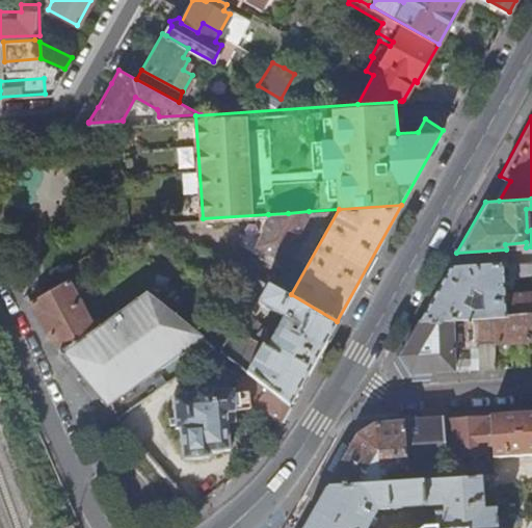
[(283,259),(309,211),(288,213),(268,214),(256,242),(283,259)]
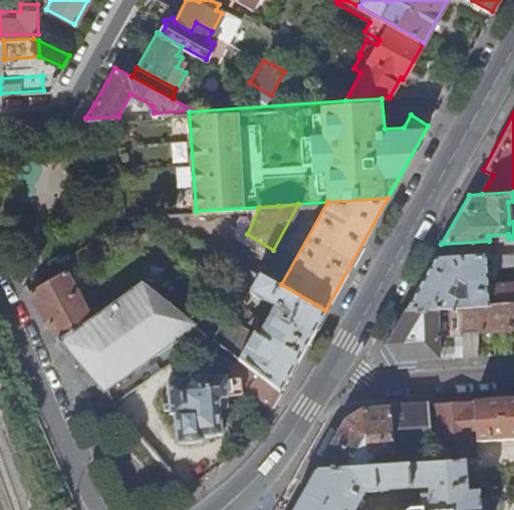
[(477,305),(507,303),(513,302),(513,282),(487,285),(486,279),(496,279),(495,269),(513,267),(513,251),(435,257),(405,310),(477,305)]
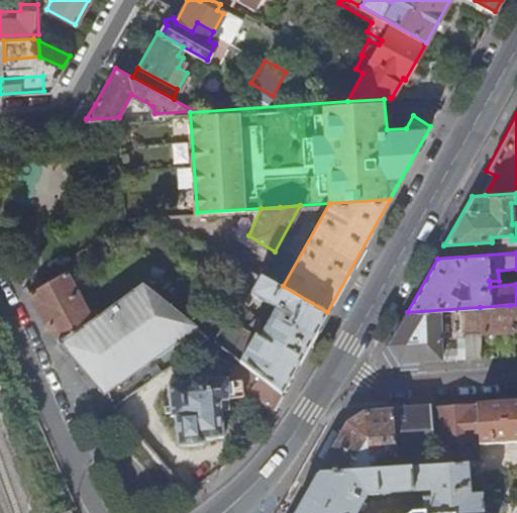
[(327,312),(283,286),(233,259),(225,274),(252,289),(250,292),(276,305),(271,315),(265,311),(263,315),(260,321),(266,324),(261,333),(245,325),(226,315),(215,336),(261,373),(283,390),(327,312)]
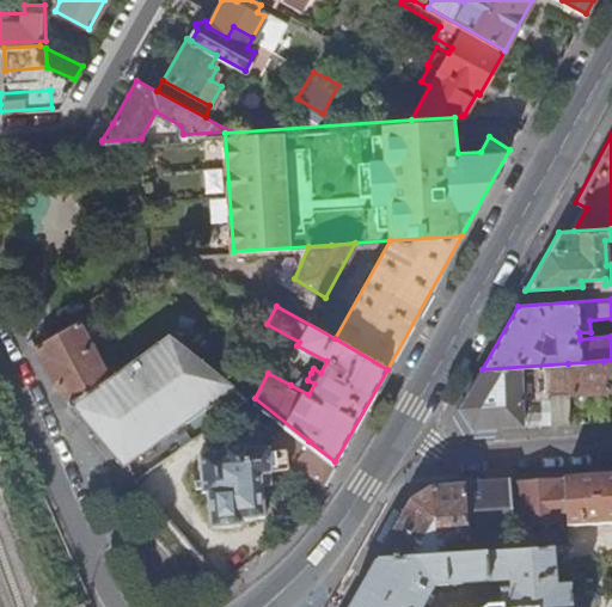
[(114,373),(79,319),(34,347),(54,385),(67,400),(114,373)]
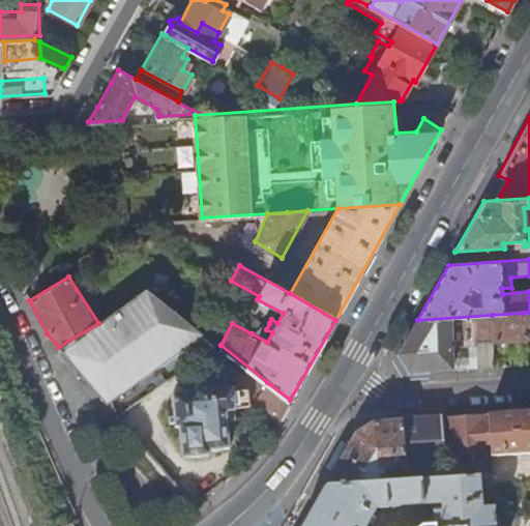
[(215,341),(148,288),(104,321),(98,323),(58,347),(116,414),(215,341)]
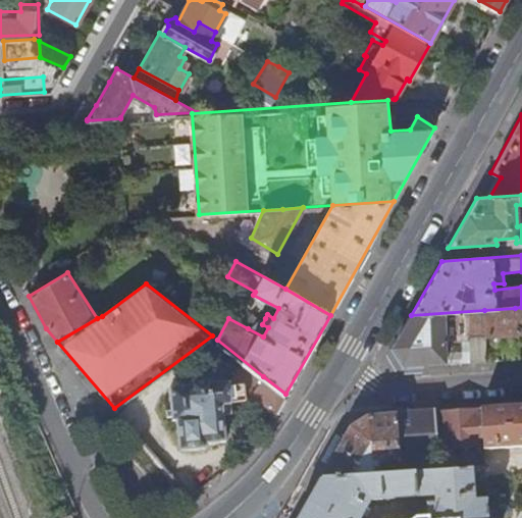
[(517,333),(515,308),(484,310),(486,337),(517,333)]
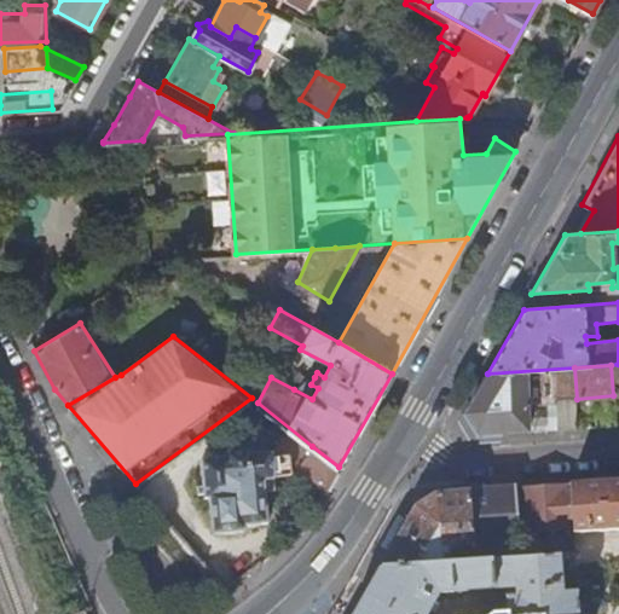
[(557,428),(555,394),(566,393),(566,399),(577,399),(574,368),(487,374),(476,393),(467,411),(480,433),(557,428)]
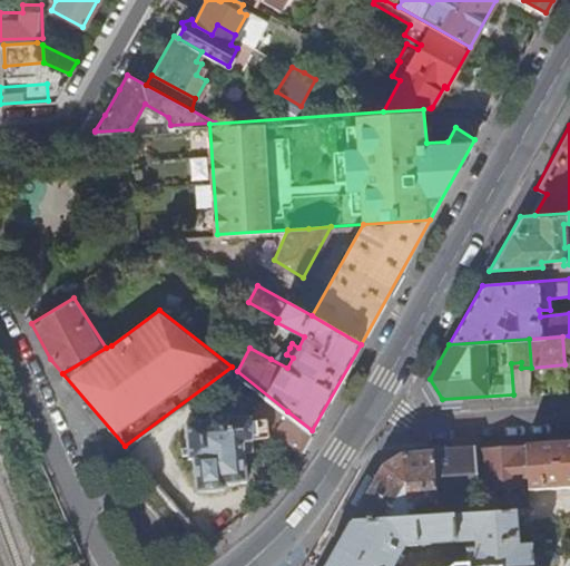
[(293,358),(286,354),(290,348),(283,347),(271,359),(287,368),(293,358)]
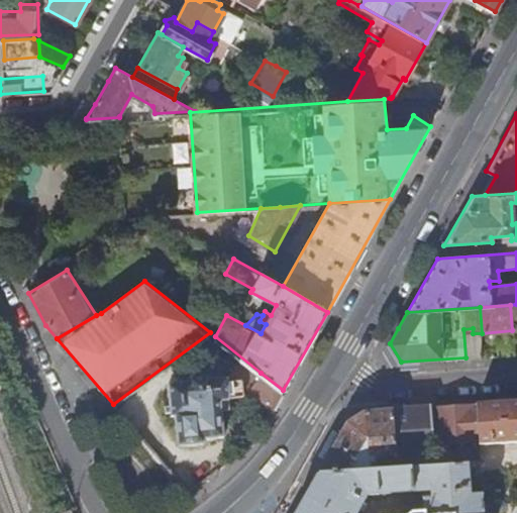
[(480,356),(482,333),(473,333),(473,328),(463,329),(466,357),(480,356)]
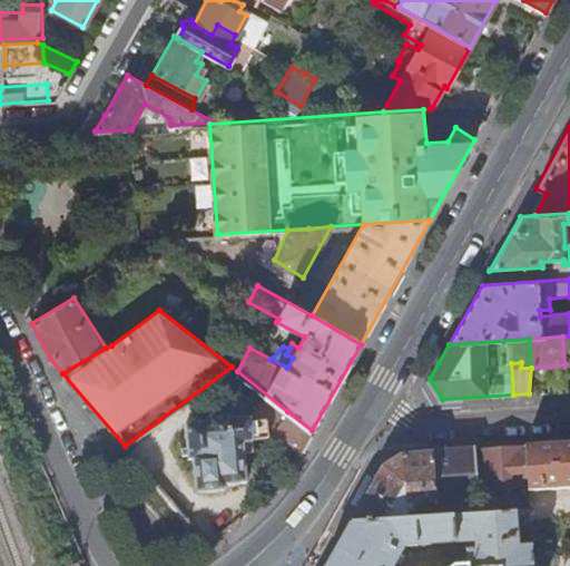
[(244,477),(241,437),(265,435),(266,433),(268,431),(266,418),(265,416),(263,415),(249,416),(249,413),(229,415),(229,411),(209,412),(210,418),(185,419),(187,454),(192,452),(194,482),(195,484),(196,485),(197,486),(222,484),(224,481),(224,479),(244,477)]
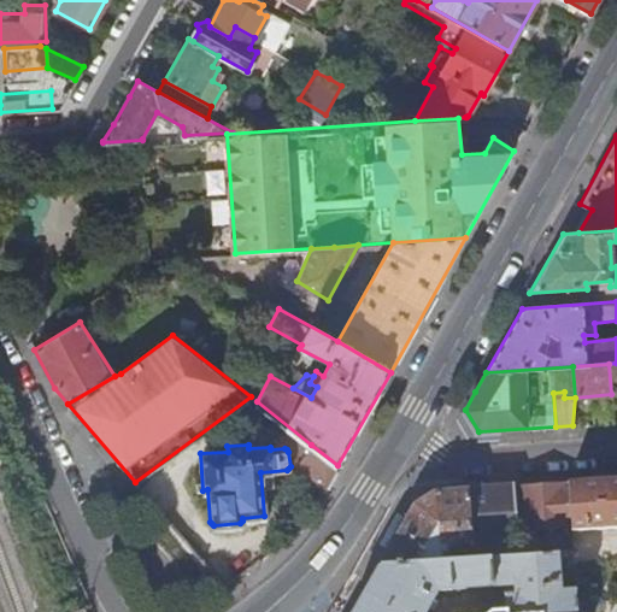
[(338,465),(311,445),(295,464),(324,487),(338,465)]
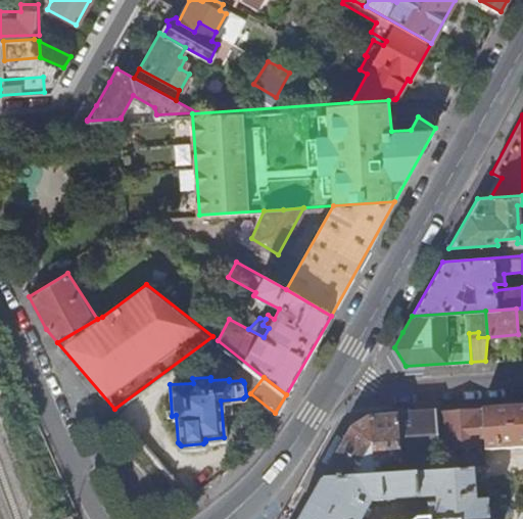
[(522,444),(522,404),(482,407),(484,445),(484,447),(494,447),(494,452),(500,452),(500,446),(522,444)]
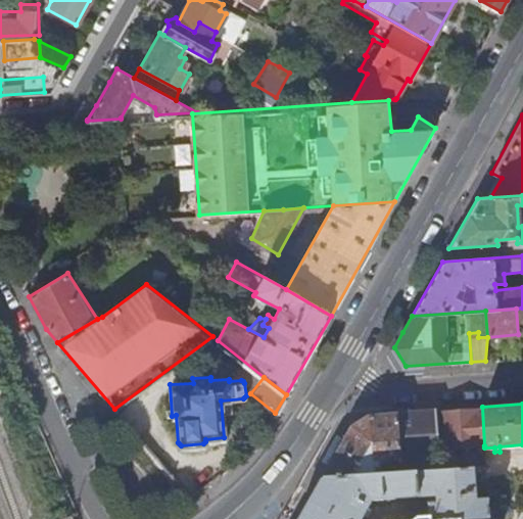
[(484,445),(482,407),(459,409),(436,410),(438,449),(484,445)]
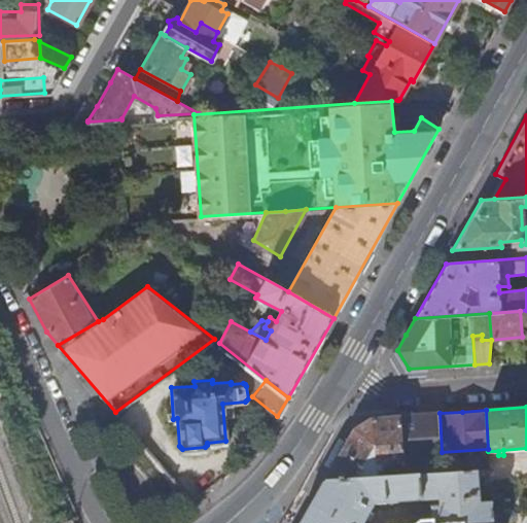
[(442,452),(440,413),(419,414),(400,416),(402,461),(405,474),(423,473),(422,458),(443,458),(442,452)]
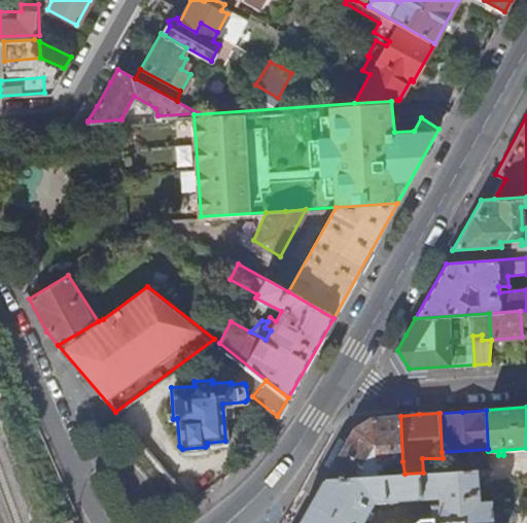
[(402,461),(400,416),(373,417),(353,429),(346,442),(331,467),(324,480),(376,477),(376,469),(380,469),(380,463),(402,461)]
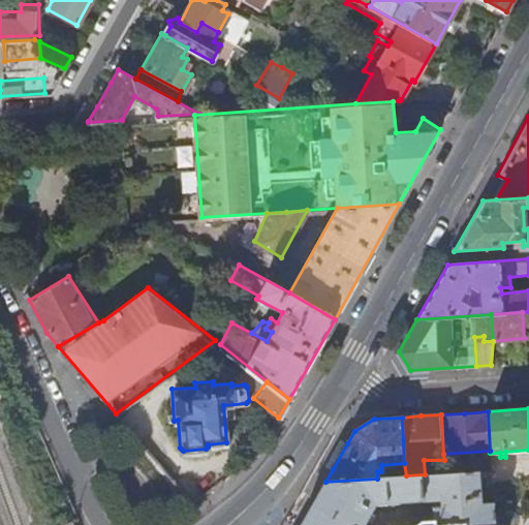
[(333,469),(347,443),(339,439),(325,465),(333,469)]
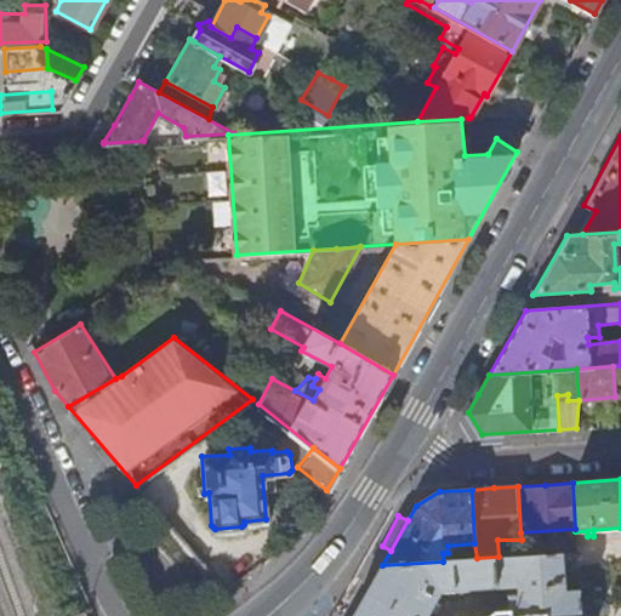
[(428,615),(440,592),(518,586),(519,595),(508,595),(510,610),(495,611),(488,615),(558,615),(581,612),(580,591),(564,591),(560,552),(522,555),(499,557),(477,558),(443,562),(382,565),(353,615),(428,615)]
